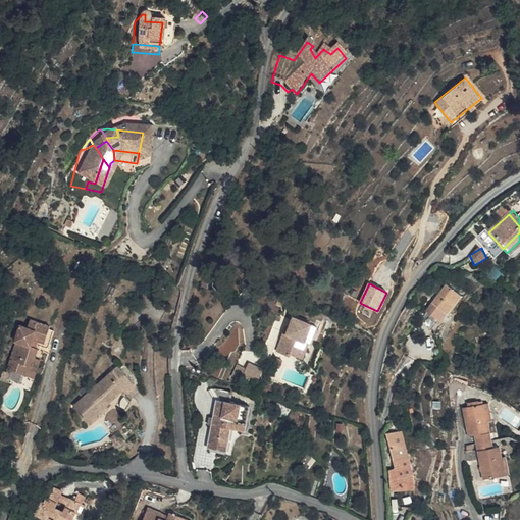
[(439,324),(461,297),(445,286),(424,313),(439,324)]
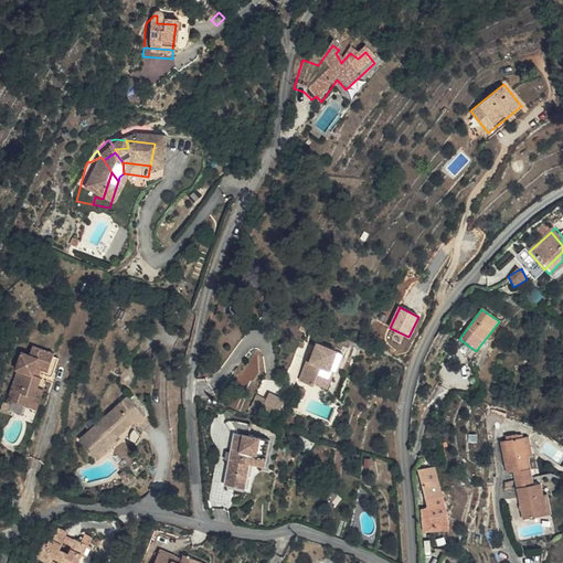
[(344,354),(317,343),(310,361),(307,360),(299,380),(314,385),(315,383),(319,373),(327,376),(329,369),(333,371),(338,372),(344,354)]
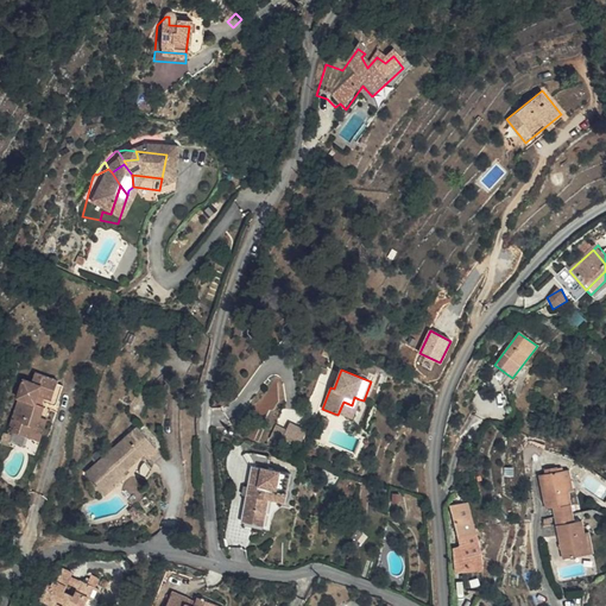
[(39,433),(42,424),(44,415),(35,412),(36,405),(54,409),(58,386),(32,378),(30,387),(24,386),(18,406),(23,409),(13,443),(31,448),(36,433),(39,433)]
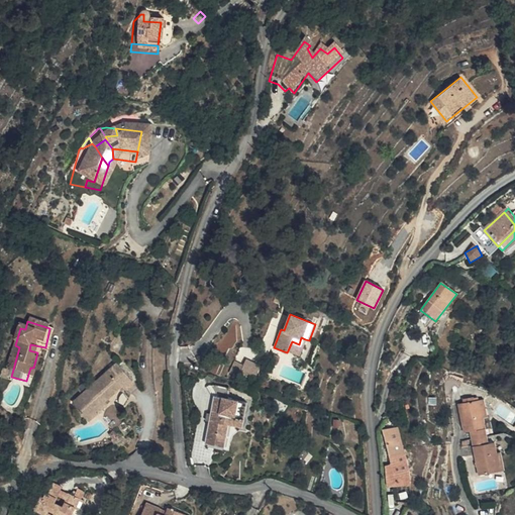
[(292,341),(288,350),(299,354),(305,339),(301,337),(299,344),(292,341)]
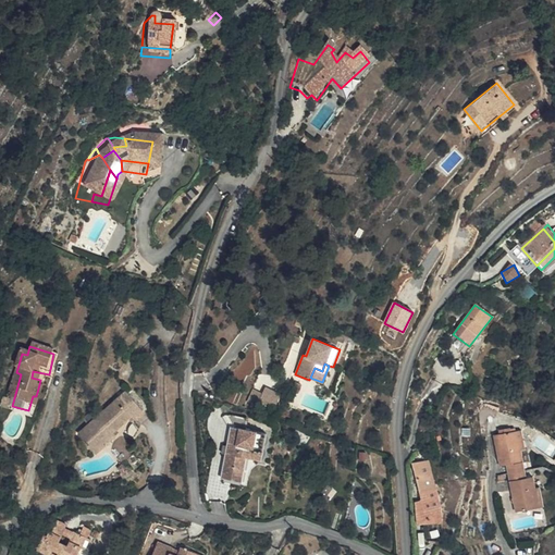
[(33,396),(28,410),(39,412),(46,390),(38,389),(36,396),(33,396)]
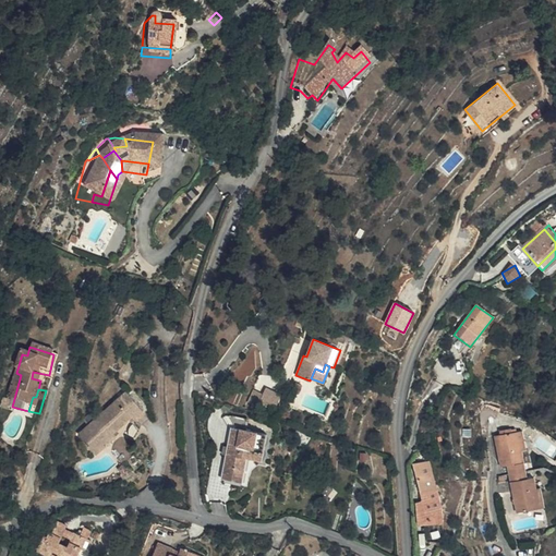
[(120,397),(73,436),(91,459),(112,440),(109,437),(128,422),(131,426),(140,419),(120,397)]
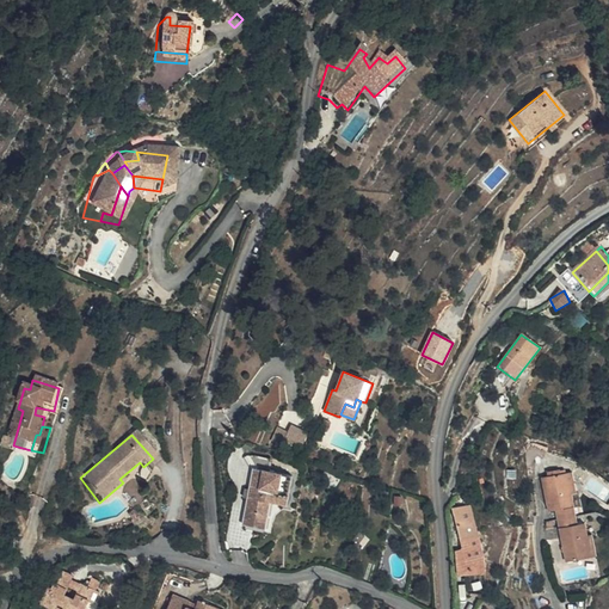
[(289,460),(299,447),(284,438),(280,447),(269,441),(263,451),(272,457),(276,453),(289,460)]
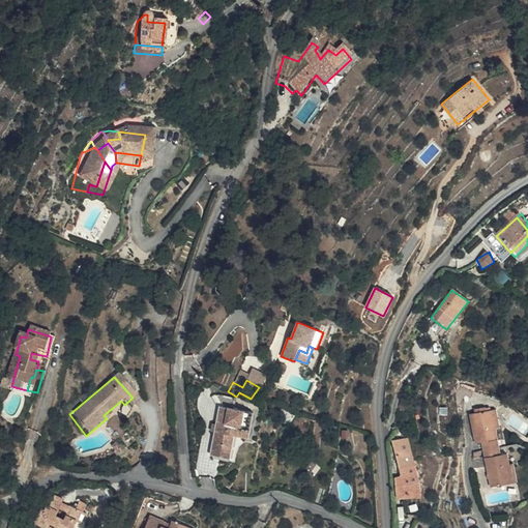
[(11,390),(4,388),(1,394),(7,398),(11,390)]
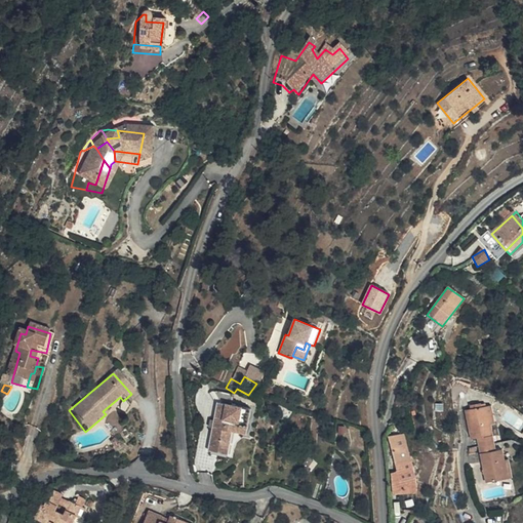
[(480,408),(475,409),(466,411),(471,438),(477,437),(479,446),(494,444),(491,425),(488,407),(480,408)]
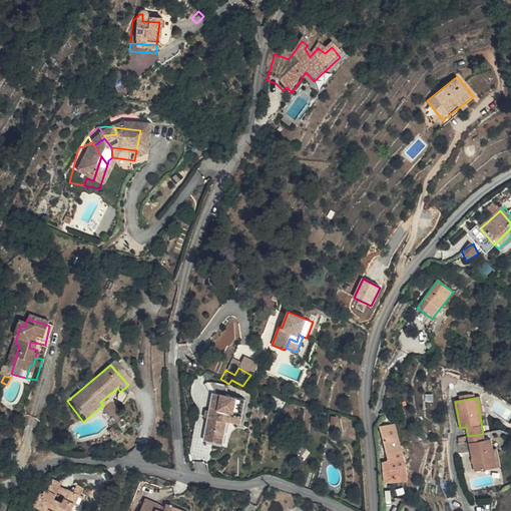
[(239,406),(206,399),(196,446),(214,450),(220,427),(224,428),(233,431),(239,406)]
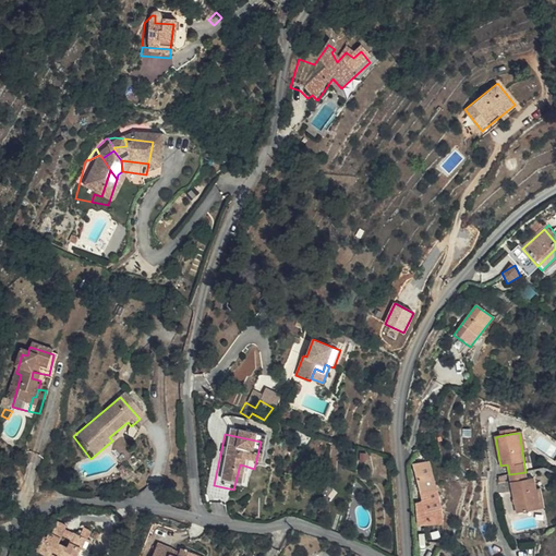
[(444,545),(443,526),(443,510),(438,490),(431,463),(413,466),(422,502),(415,504),(418,524),(425,526),(425,543),(444,545)]
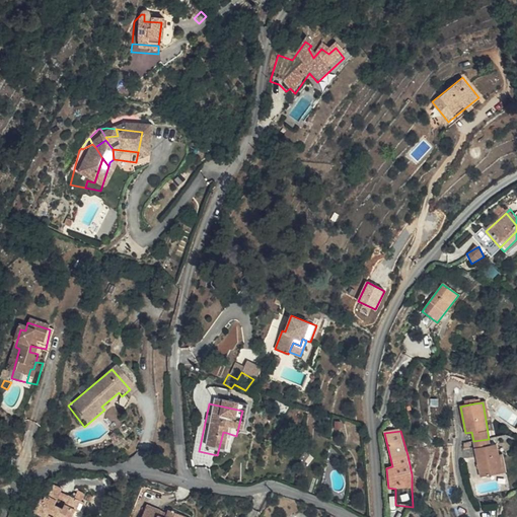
[(217,455),(199,451),(198,454),(221,459),(227,433),(223,432),(217,455)]
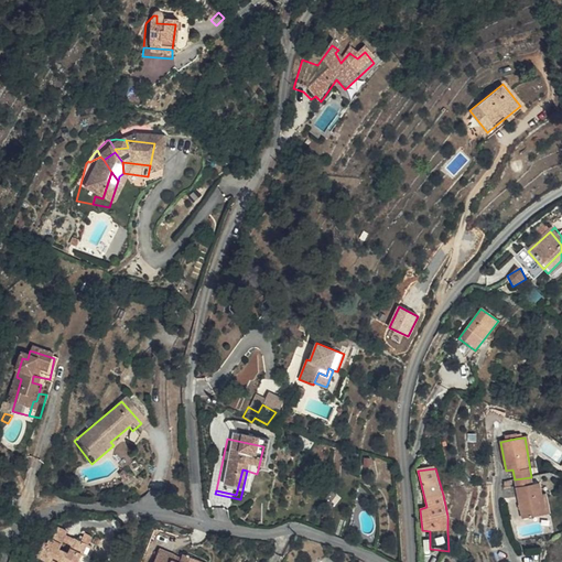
[(532,484),(531,477),(515,479),(521,519),(546,516),(542,495),(540,484),(532,484)]
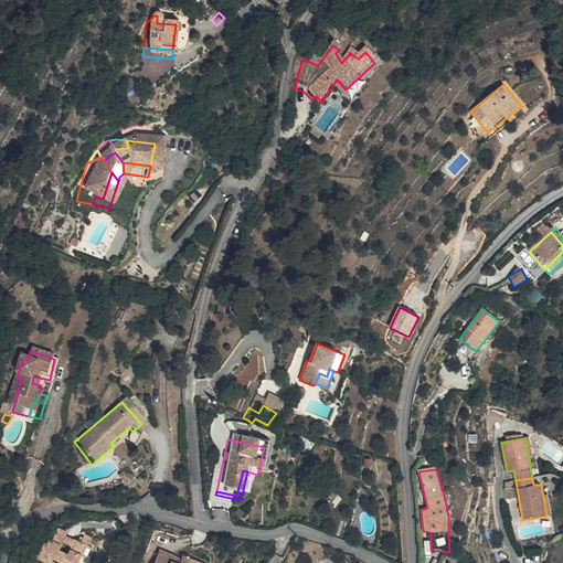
[(55,548),(65,553),(71,544),(62,538),(55,548)]
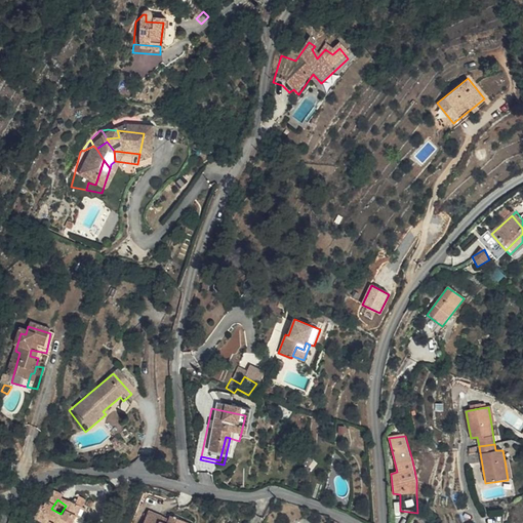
[(84,522),(86,520),(85,519),(76,514),(72,512),(65,522),(59,522),(56,520),(61,514),(51,509),(48,507),(43,514),(41,513),(34,522),(84,522)]
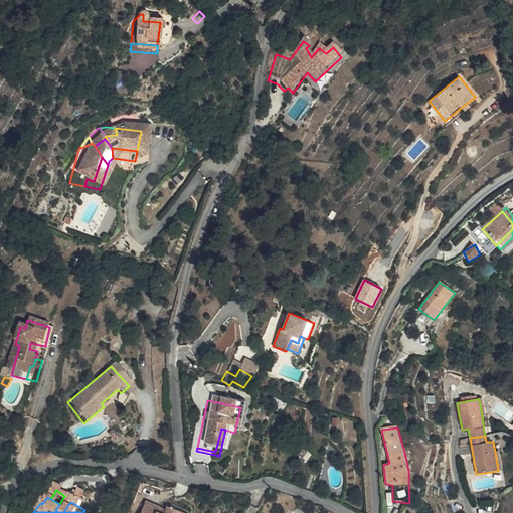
[(83,509),(86,505),(88,502),(78,497),(74,504),(83,509)]
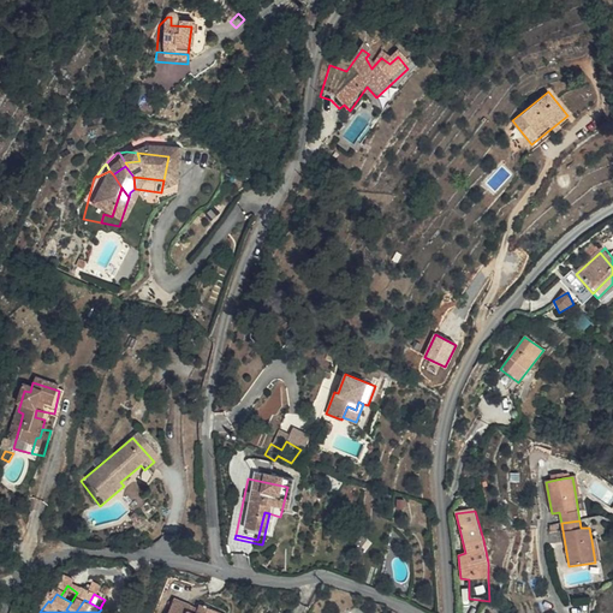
[(195,606),(172,599),(168,612),(222,612),(225,607),(197,599),(195,606)]
